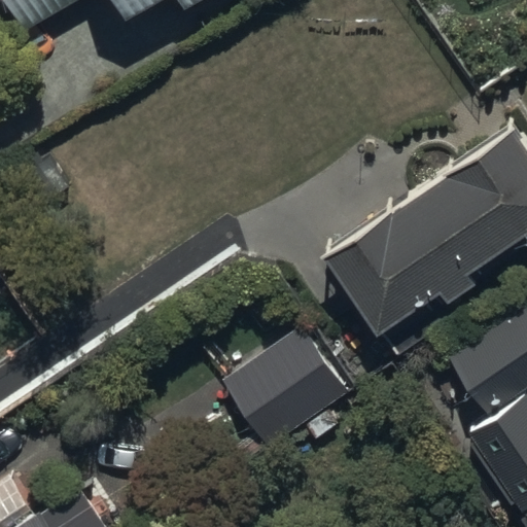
[(78,0),(115,0),(126,19),(160,0),(177,0),(183,10),(203,0),(5,0),(22,30),(78,0)]
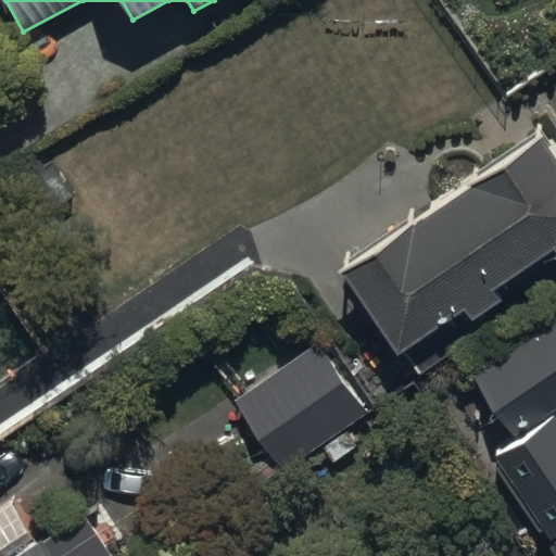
[(501,302),(492,288),(555,245),(555,152),(543,133),(338,266),(396,355),(465,311),(471,320),(501,302)]
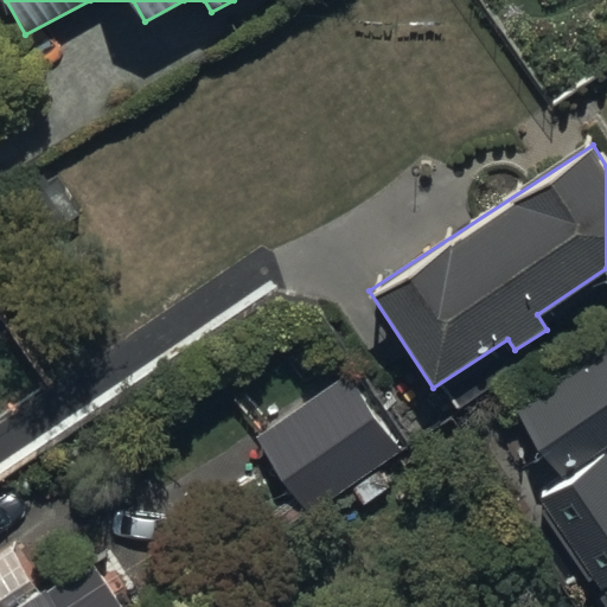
[(537,496),(606,602),(606,451),(606,449),(606,447),(606,346),(516,406),(563,479),(537,496)]
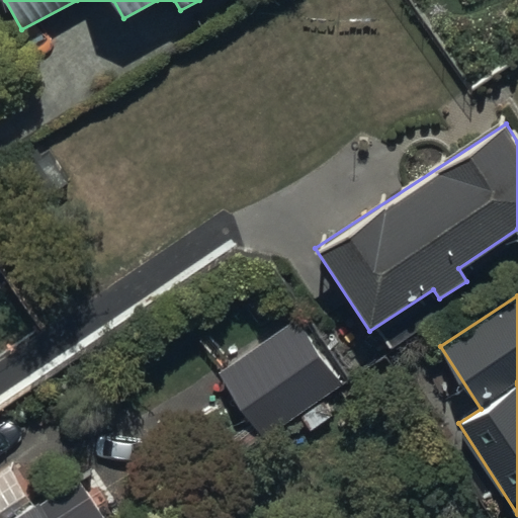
[(222,369),(264,438),(298,416),(309,432),(332,418),(322,401),(342,389),(299,321),(222,369)]
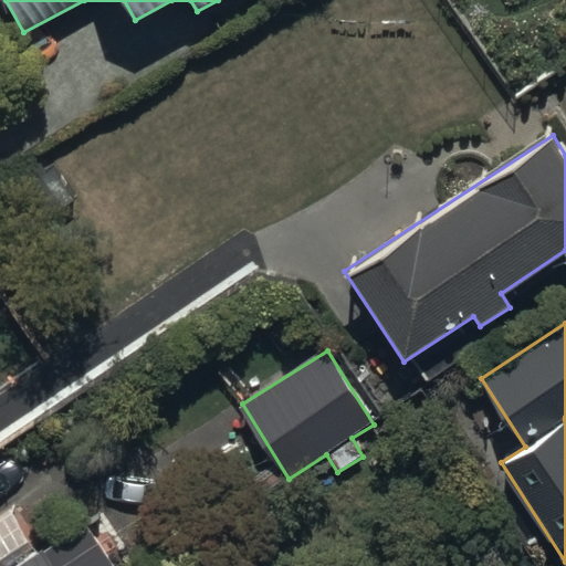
[(113,565),(85,524),(44,552),(41,548),(14,565),(113,565)]
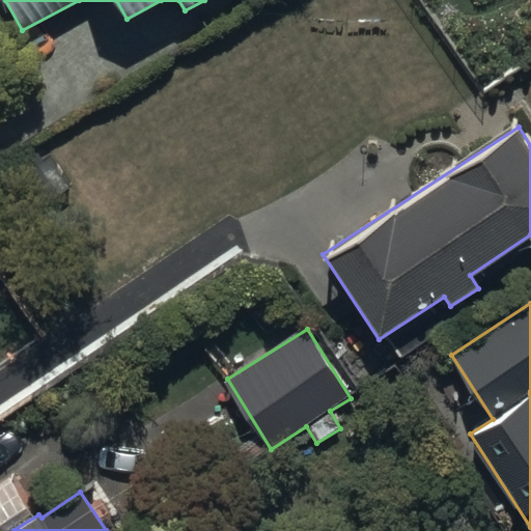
All buildings are outlined.
